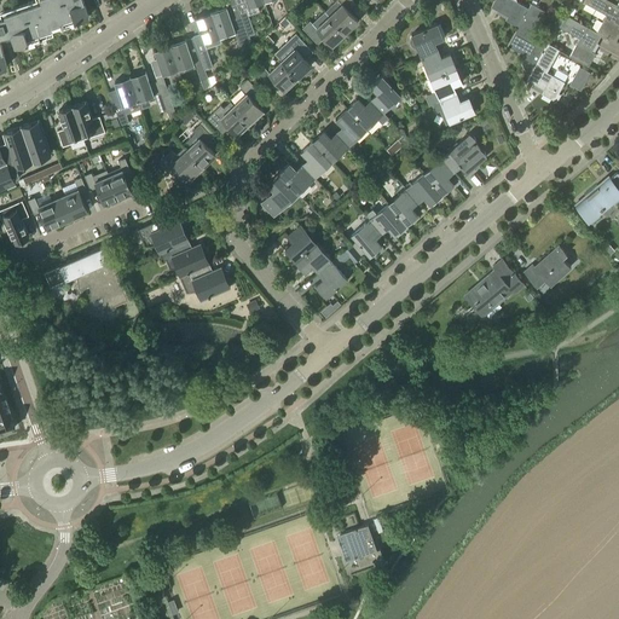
[(0,68),(6,67),(0,44),(12,40),(15,47),(53,34),(52,29),(88,17),(82,0),(40,0),(41,3),(4,15),(5,17),(0,17),(0,68)]
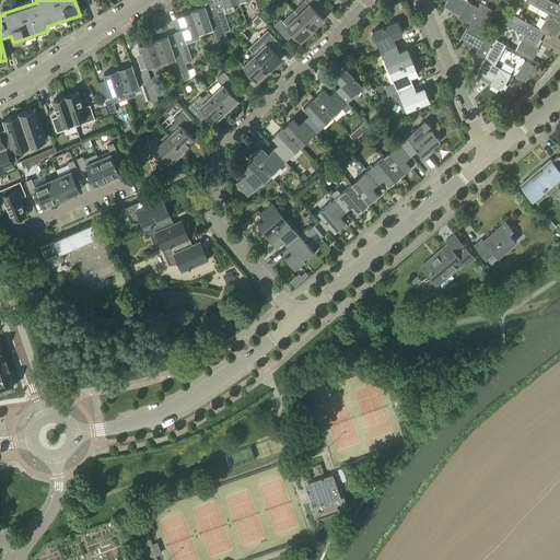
[(222,0),(223,1),(214,4),(217,11),(226,41),(228,41),(225,33),(230,31),(224,14),(235,11),(233,4),(240,2),(237,0),(222,0)]
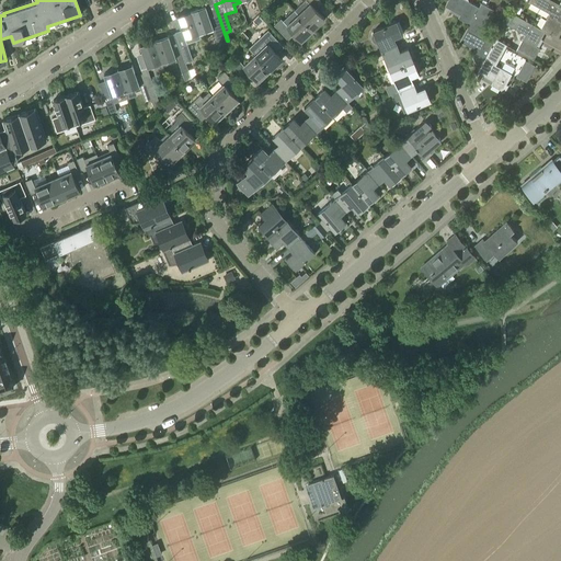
[(324,19),(313,8),(319,1),(318,0),(305,0),(306,1),(295,12),(312,31),(324,19)]
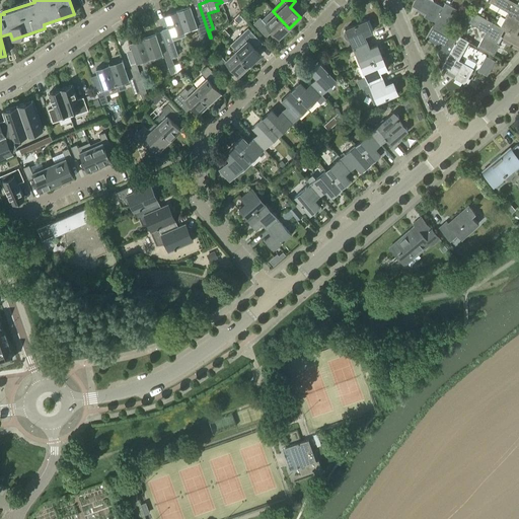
[(423,18),(433,23),(434,23),(443,7),(428,0),(414,0),(411,7),(425,14),(423,18)]
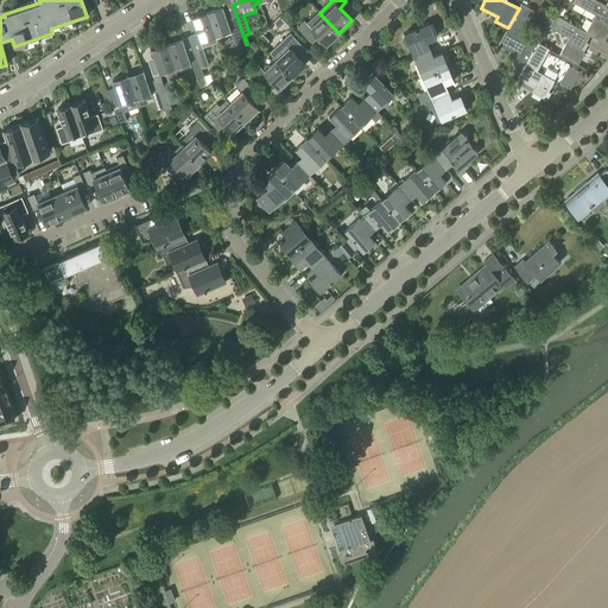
[(607,7),(605,6),(593,0),(574,0),(572,4),(595,16),(586,32),(586,33),(589,36),(605,43),(607,36),(607,7)]
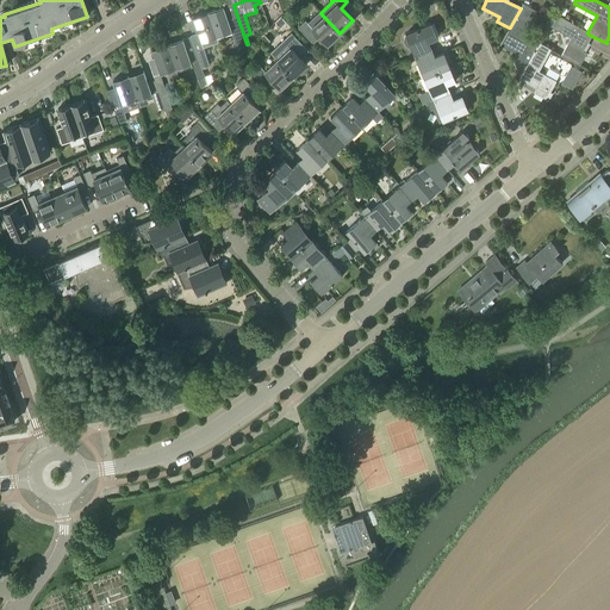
[(518,73),(521,75),(518,80),(518,81),(537,47),(521,38),(535,11),(523,4),(521,8),(510,27),(509,27),(499,47),(516,55),(512,62),(518,73)]
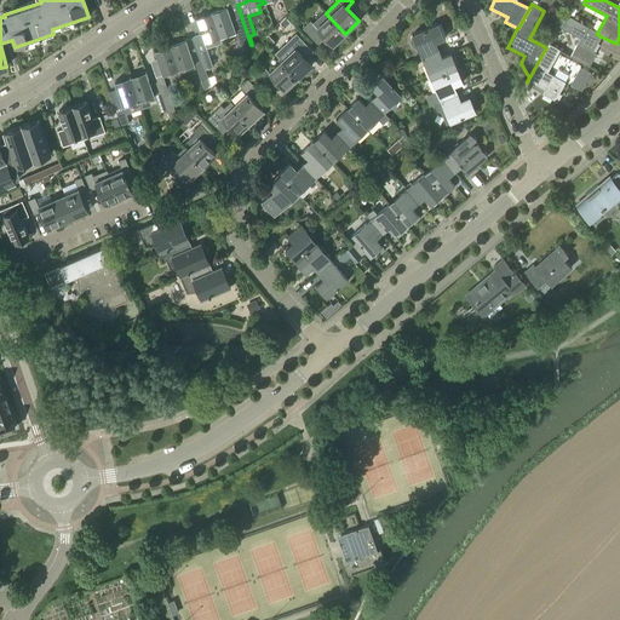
[(212,13),(220,40),(235,35),(242,52),(252,49),(251,45),(240,12),(237,5),(227,7),(212,13)]
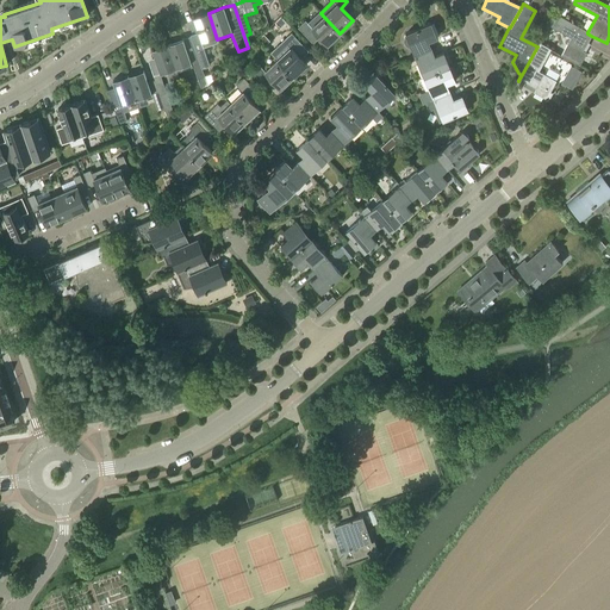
[(193,18),(199,35),(191,37),(201,70),(210,68),(203,49),(219,43),(217,39),(209,13),(193,18)]
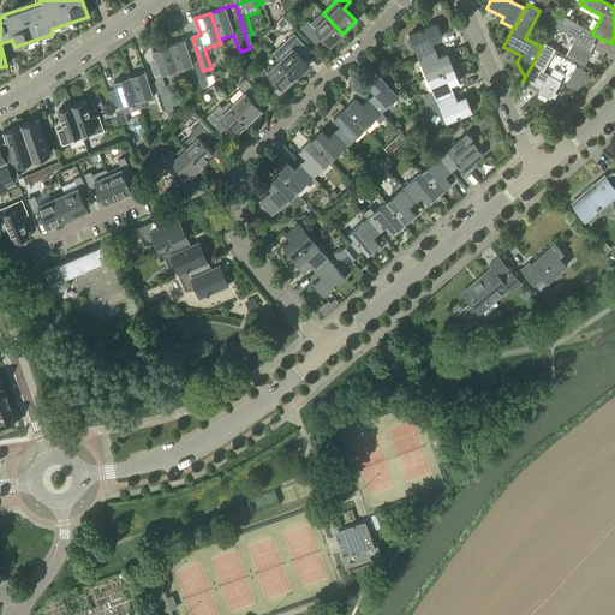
[(304,34),(310,40),(317,33),(321,37),(329,46),(342,34),(323,13),(311,25),(308,22),(300,29),(304,34)]
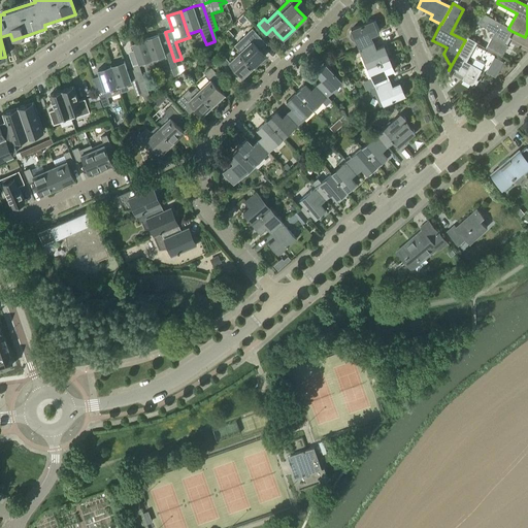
[(512,31),(508,29),(508,28),(481,12),(474,23),(493,34),(486,48),(501,57),(507,46),(504,44),(512,31)]
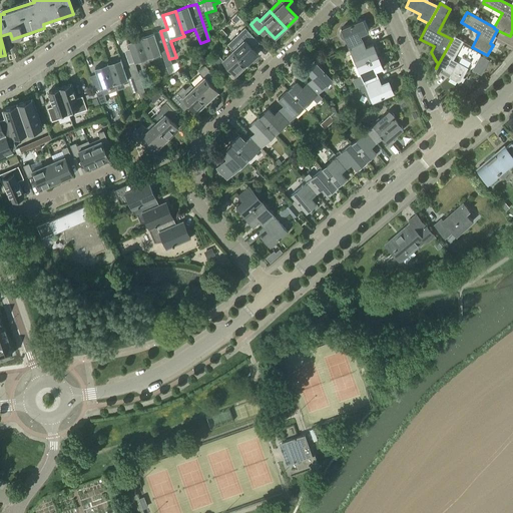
[(346,41),(349,48),(363,42),(360,36),(367,32),(362,20),(341,30),(340,33),(339,35),(341,39),(343,40),(346,41)]
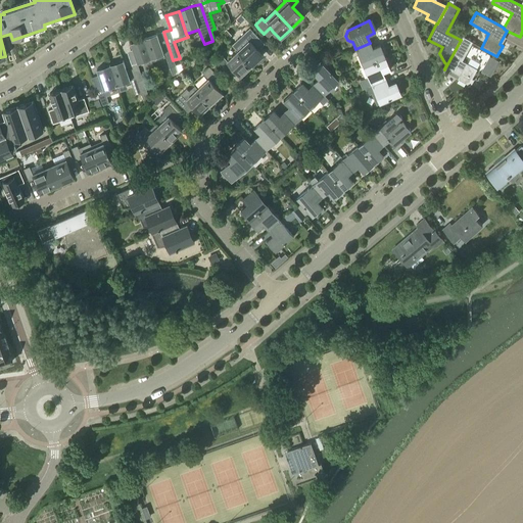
[(163,32),(157,34),(144,38),(151,58),(163,54),(164,57),(165,56),(173,77),(178,75),(173,60),(163,32)]
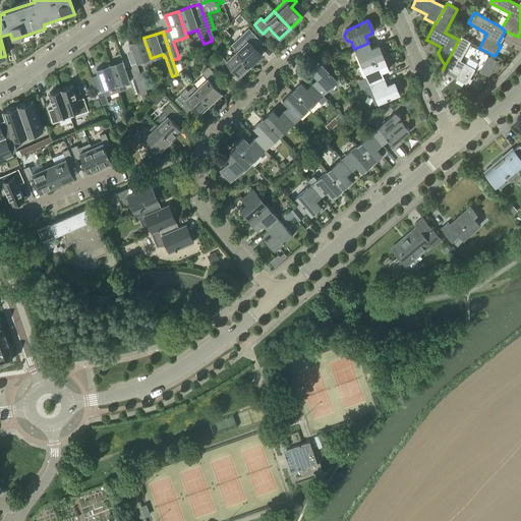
[(130,43),(136,63),(141,61),(145,69),(153,66),(150,58),(151,58),(143,38),(130,43)]
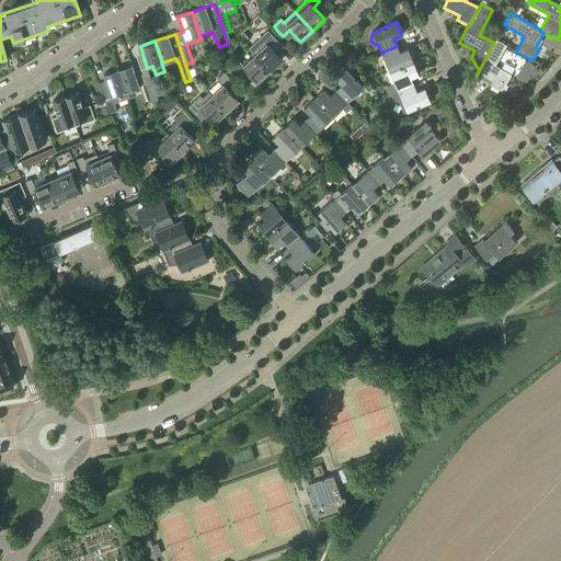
[(502,92),(511,75),(495,66),(506,46),(495,41),(494,43),(477,75),(492,82),(490,86),(502,92)]
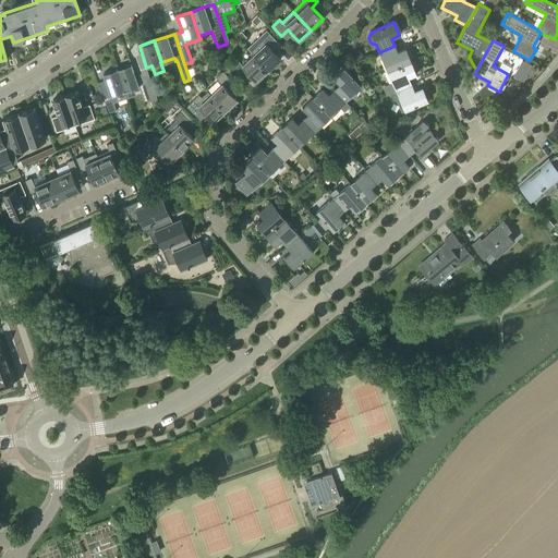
[(279,60),(273,53),(265,45),(254,56),(268,71),(279,60)]
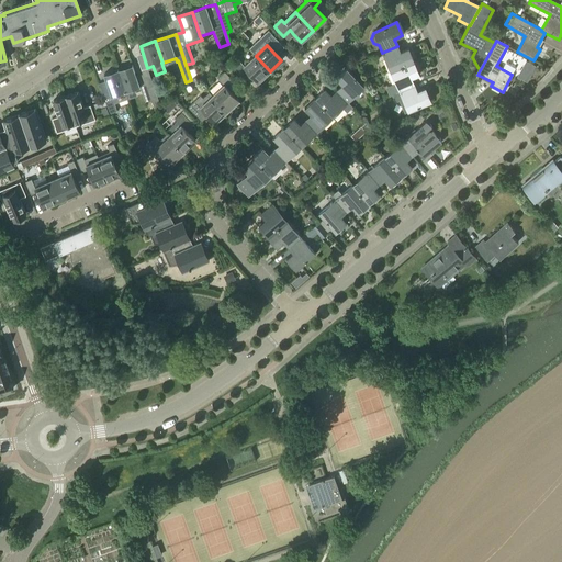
[(400,53),(397,46),(382,53),(390,72),(414,62),(408,49),(400,53)]
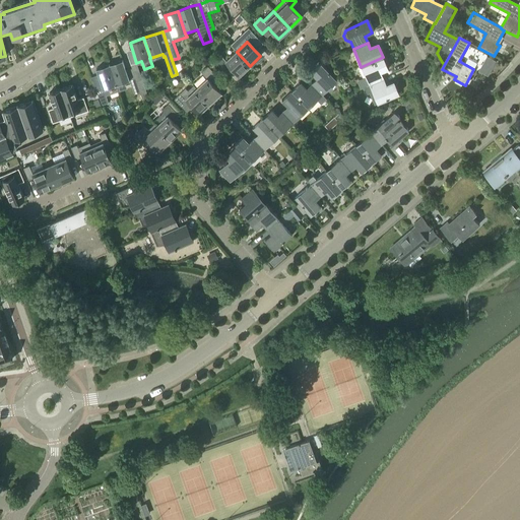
[(336,53),(333,48),(326,51),(329,57),(336,53)]
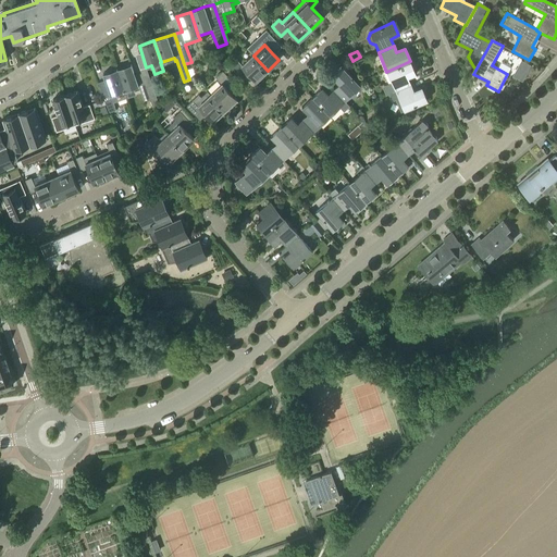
[(242,66),(249,74),(256,82),(268,71),(254,56),(242,66)]
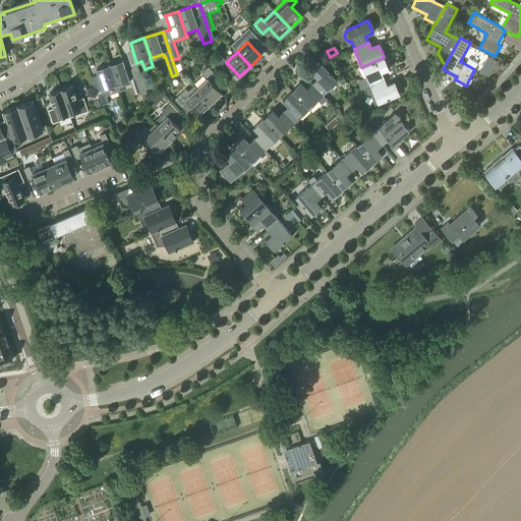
[(214,62),(218,66),(225,60),(221,56),(214,62)]
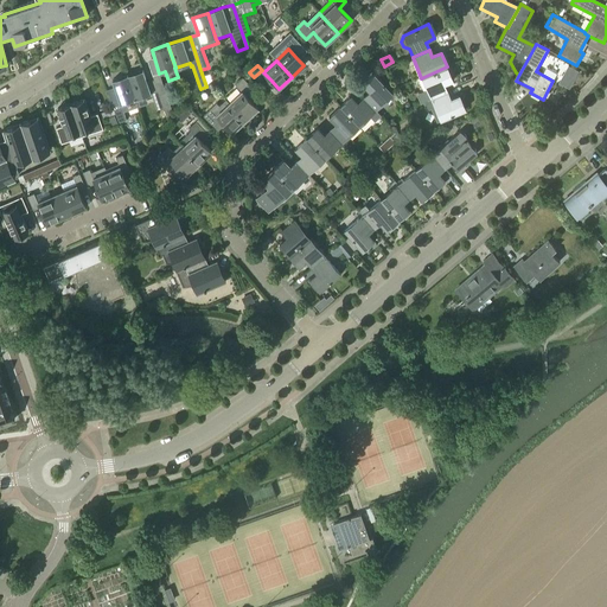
[(427,90),(417,95),(421,103),(423,102),(447,93),(443,84),(453,81),(447,66),(421,78),(427,90)]
